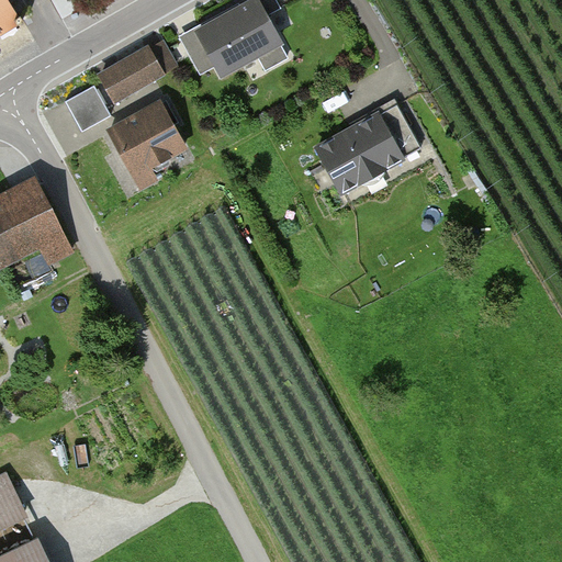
[(0,0),(0,26),(17,17),(6,0),(0,0)]
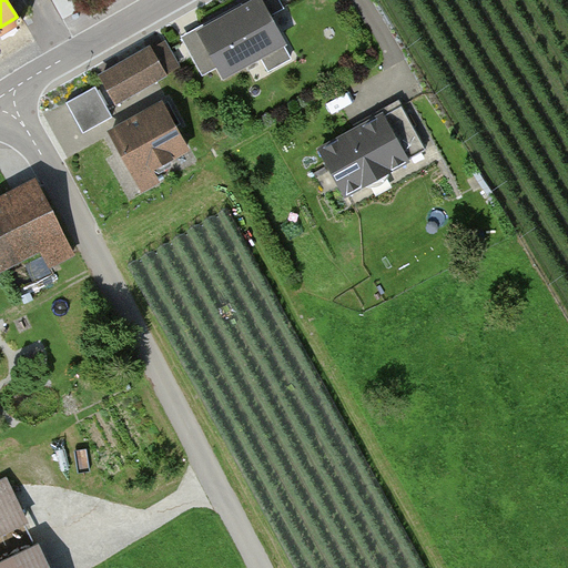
[(287,46),(262,0),(253,0),(182,39),(203,78),(216,70),(223,81),(287,46)]
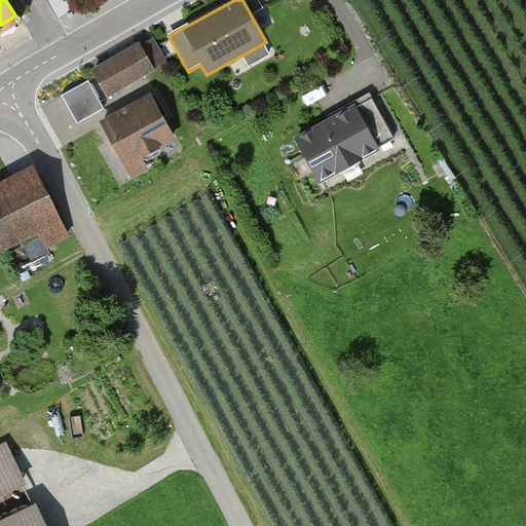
[(149,73),(135,48),(91,72),(106,98),(149,73)]
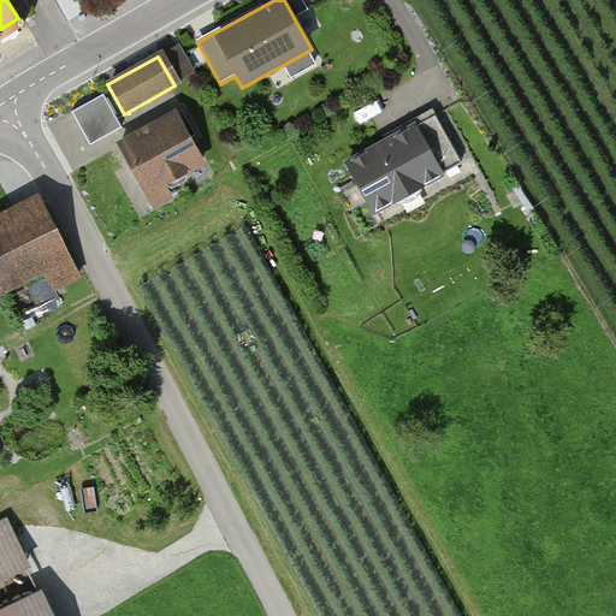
[(108,90),(76,107),(93,141),(126,124),(108,90)]
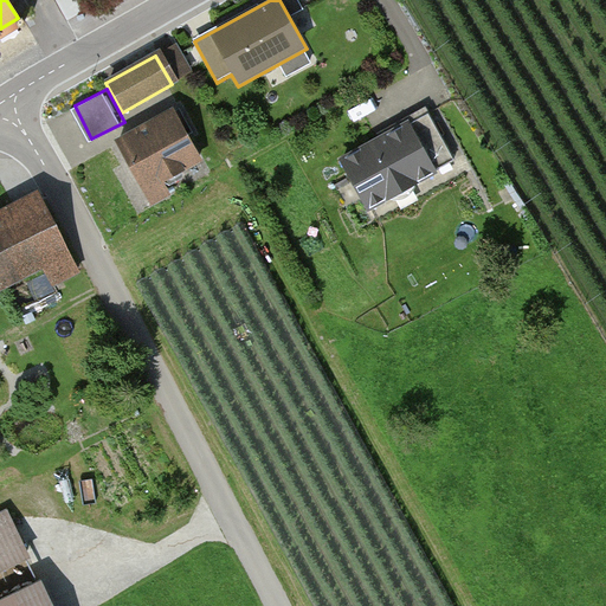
[(337,158),(368,212),(458,162),(427,108),(337,158)]
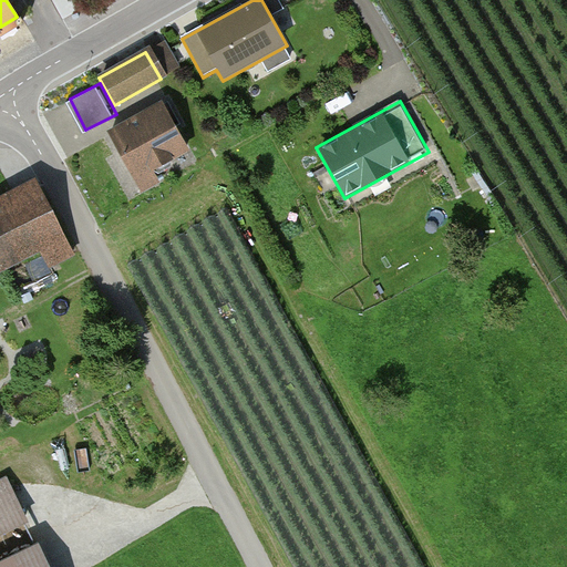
[(186,153),(163,110),(112,136),(144,194),(160,185),(152,171),(186,153)]
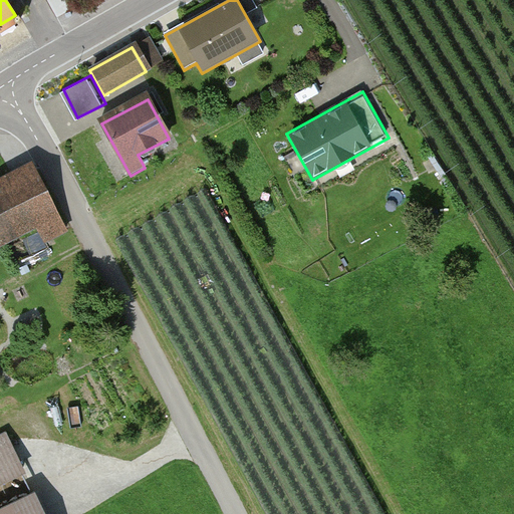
[(0,243),(34,225),(42,241),(63,230),(30,168),(0,183),(0,243)]
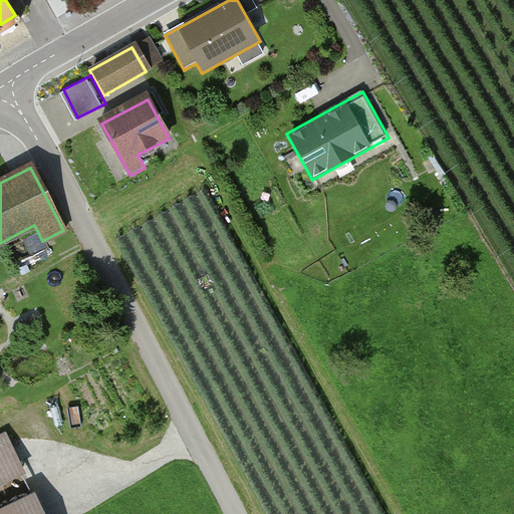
[(0,483),(22,474),(4,438),(0,439),(0,513),(40,513),(32,496),(0,511),(0,483)]
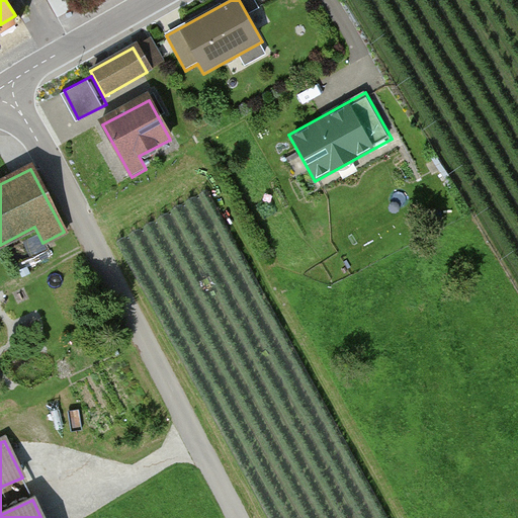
All buildings are outlined.
